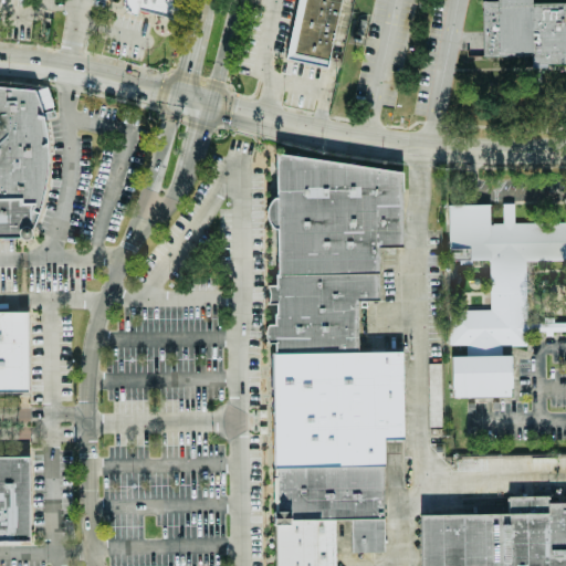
[(177,0),(174,19),(138,9),(136,16),(128,12),(123,3),(123,0),(177,0)]
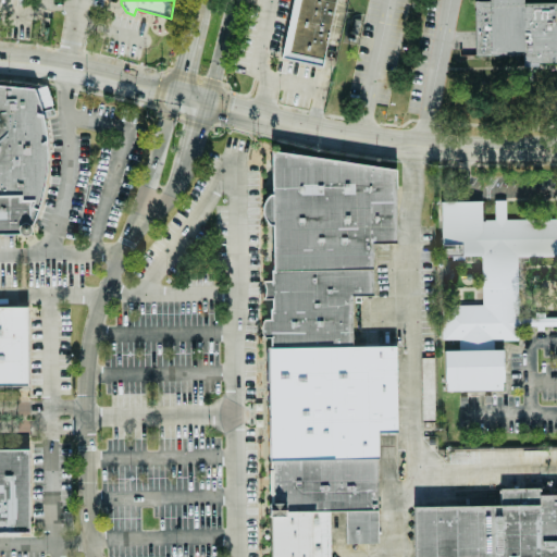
[(292,0),(331,0),(321,52),(283,45),(292,0)]
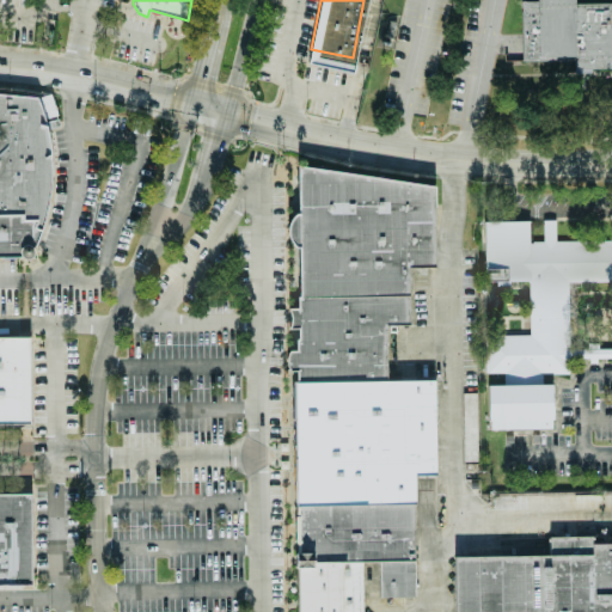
[(520,0),(611,0),(611,56),(574,56),(574,43),(516,43),(520,0)]
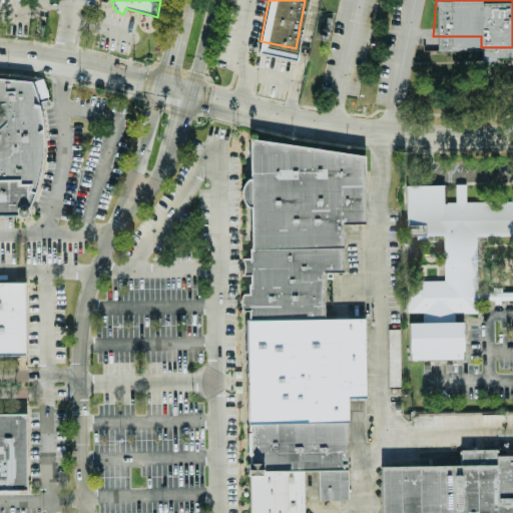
[(0,75),(31,78),(35,98),(37,128),(37,150),(34,175),(27,199),(23,215),(0,215),(0,75)]
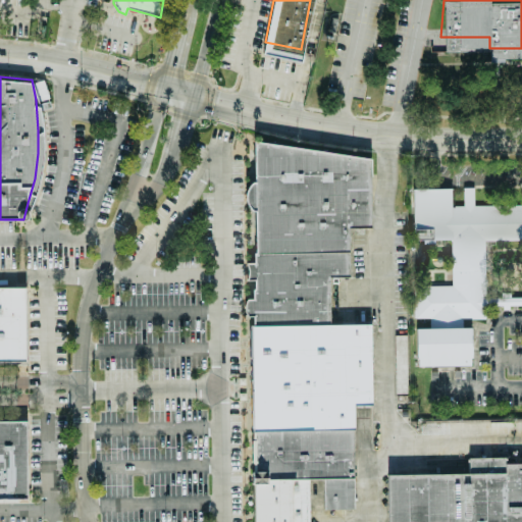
[(252,132),(311,142),(370,148),(368,219),(349,219),(350,277),(331,278),(330,312),(329,324),(250,325),(250,310),(244,307),(242,300),(242,294),(245,290),(250,289),(249,272),(245,271),(241,252),(252,252),(253,202),(248,195),(242,188),(242,180),(245,174),(250,169),(252,132)]
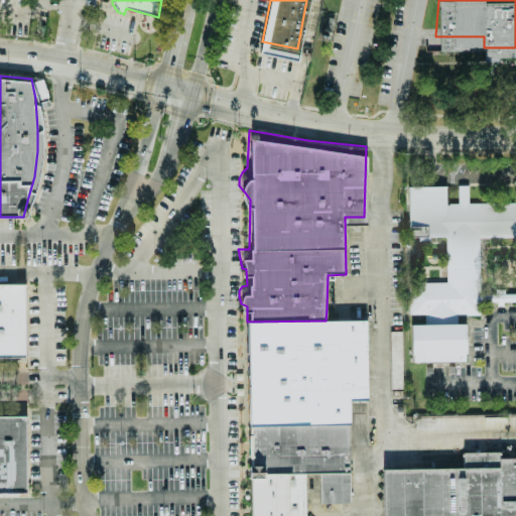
[(515,295),(481,295),(481,307),(468,307),(468,353),(412,353),(412,285),(418,285),(418,278),(440,278),(440,275),(446,275),(447,198),(456,199),(456,176),(468,176),(468,198),(515,198),(515,295)]
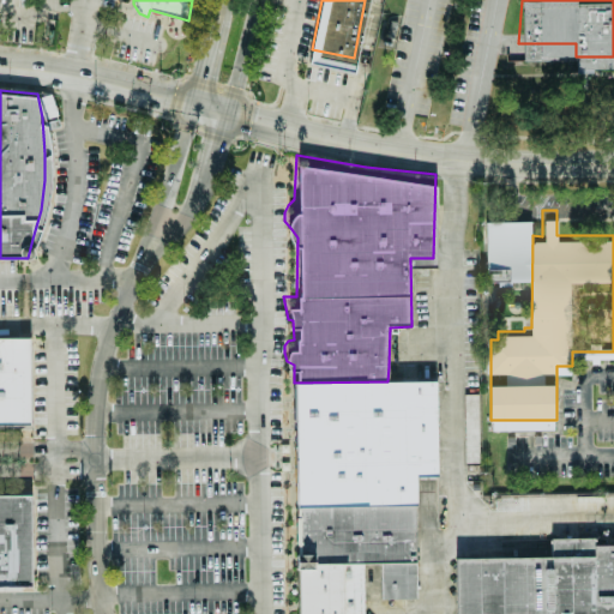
[(0,337),(29,337),(29,427),(0,427),(0,337)]
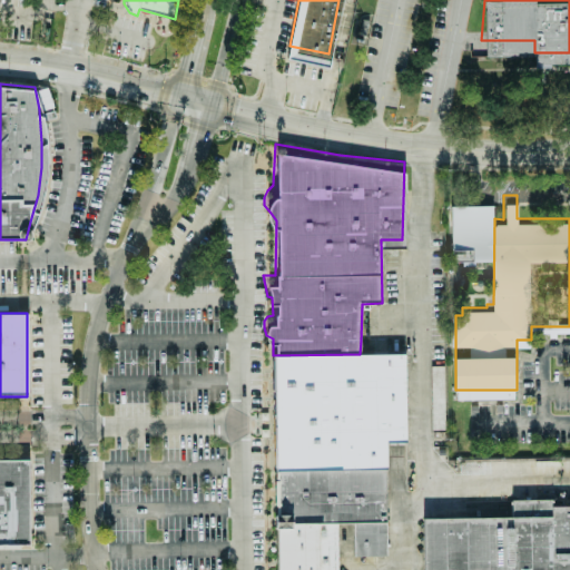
[(275,471),(275,459),(273,441),(272,380),(273,355),(360,354),(403,353),(406,442),(387,442),(387,468),(275,471)]
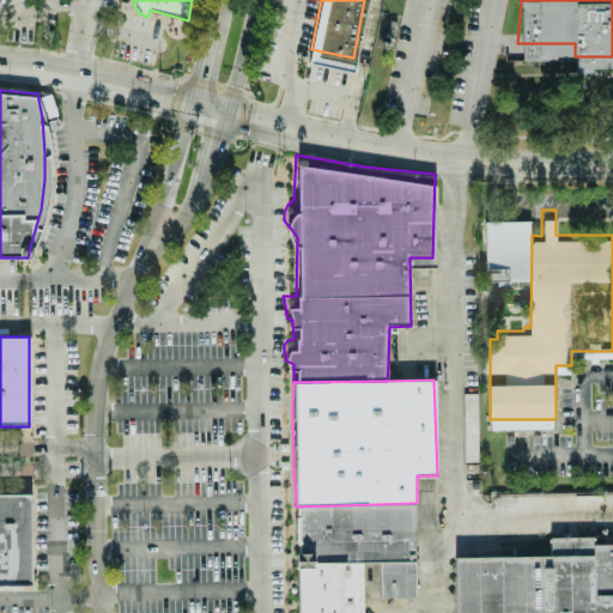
[(477,393),(463,393),(465,461),(479,461),(477,393)]
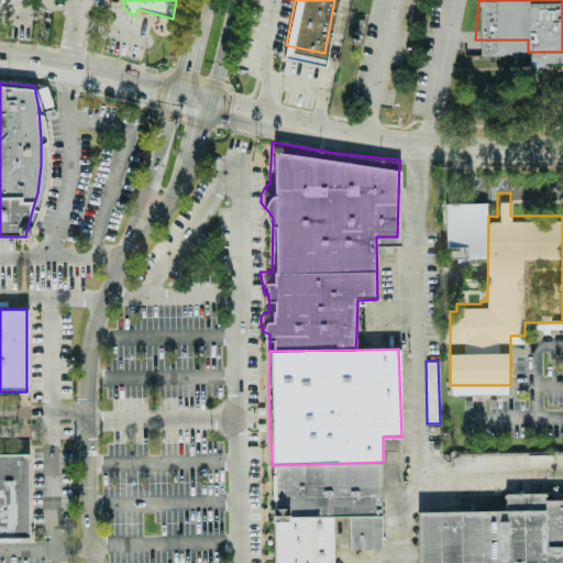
[(0,456),(26,456),(26,538),(0,538),(0,456)]
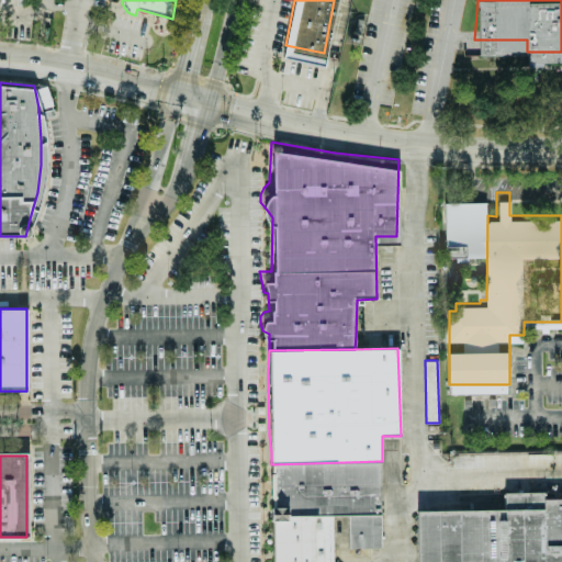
[(271,467),(382,464),(382,514),(270,515),(271,467)]
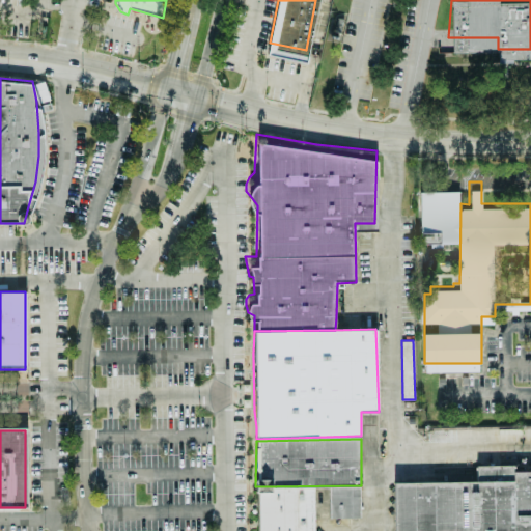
[(390,482),(393,530),(530,530),(530,472),(510,472),(510,467),(473,466),(473,481),(390,482)]
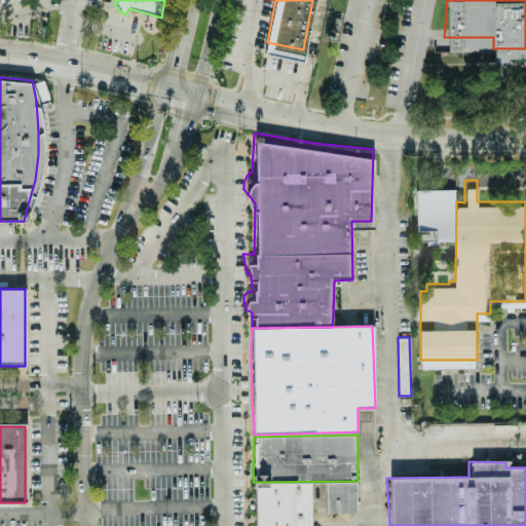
[(254,486),(254,509),(255,525),(310,525),(308,487),(254,486)]
